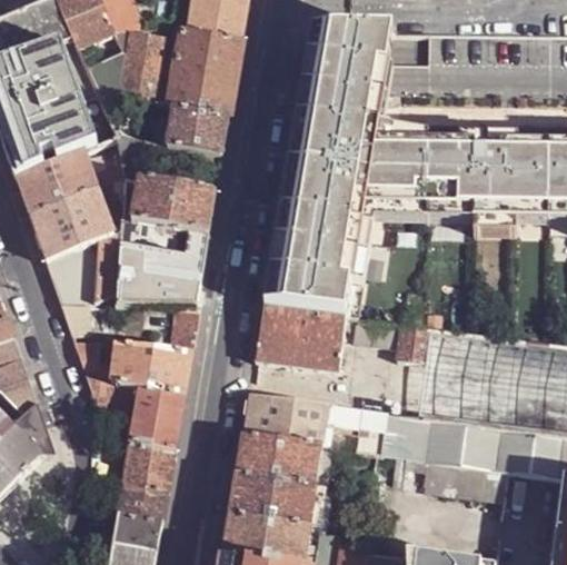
[(0,66),(72,40),(55,0),(48,0),(0,20),(0,66)]
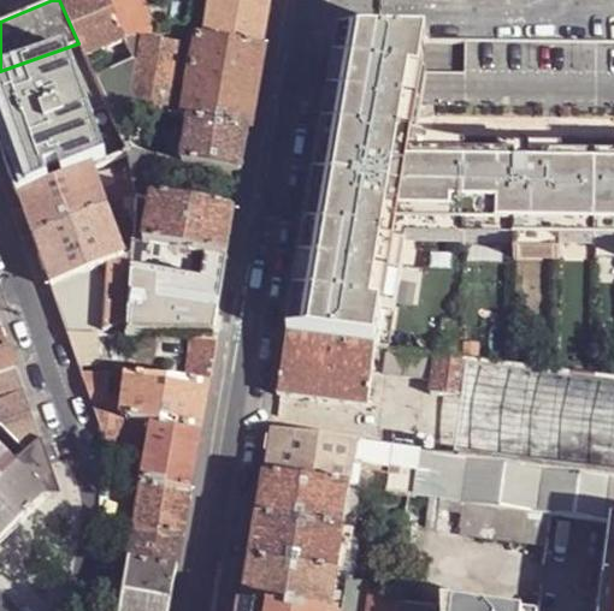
[(59,0),(78,43),(83,55),(123,39),(106,0),(59,0)]
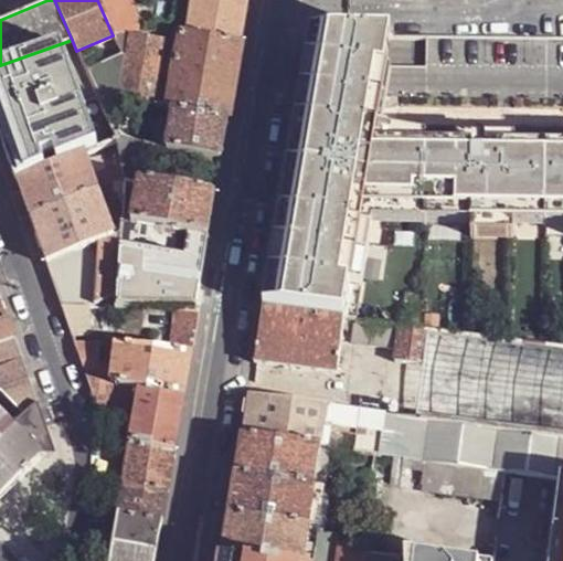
[(97,0),(113,35),(114,39),(131,35),(139,32),(130,0),(97,0)]
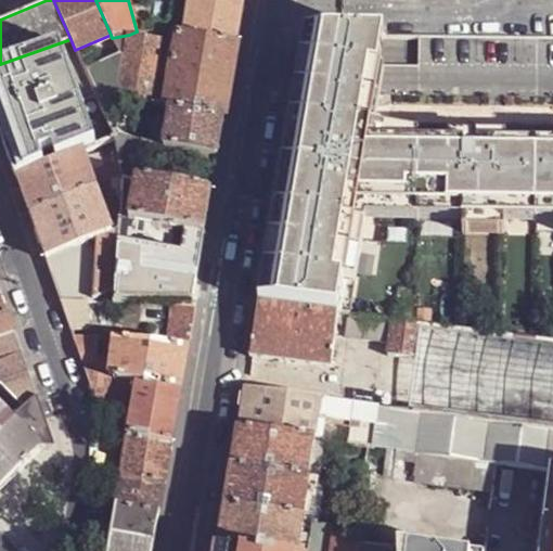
[(239,22),(243,1),(236,0),(185,0),(181,31),(235,41),(239,22)]
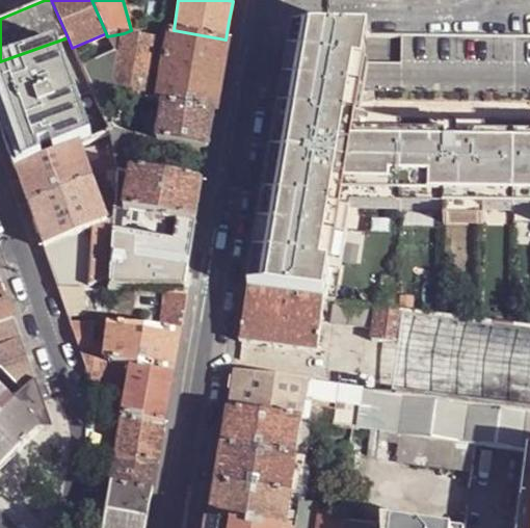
[(219,79),(226,40),(174,30),(169,29),(157,101),(163,103),(214,111),(217,96),(219,79)]
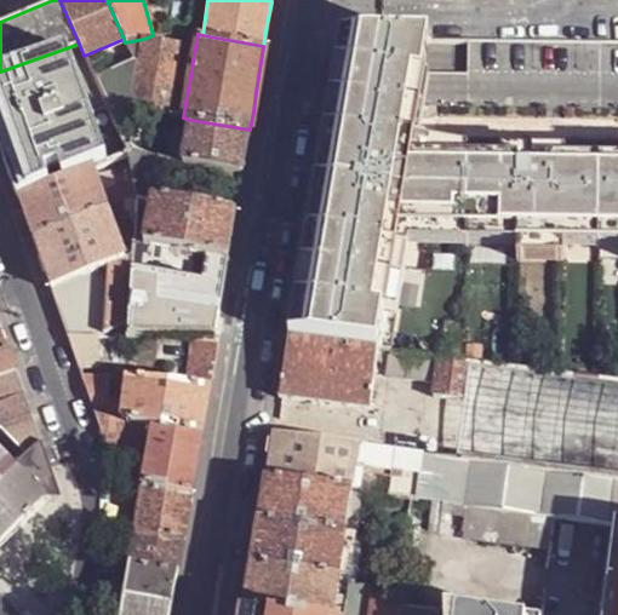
[(348,36),(336,35),(286,334),(297,337),(336,107),(348,36)]
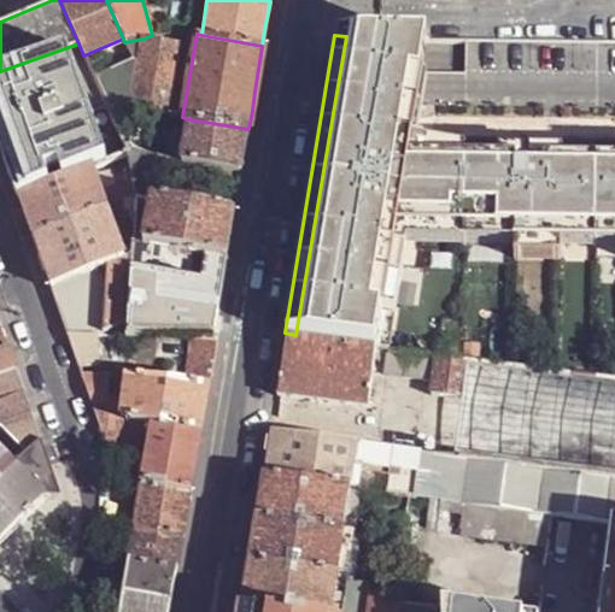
[(296,335),(374,345),(379,315),(614,318),(614,39),(462,37),(461,70),(416,69),(422,36),(346,36),(334,106),(296,335)]
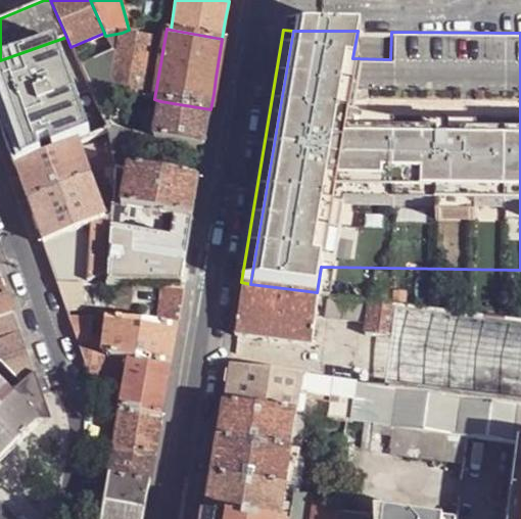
[(89,59),(79,63),(90,89),(108,92),(142,97),(151,37),(122,33),(105,36),(110,50),(89,59)]
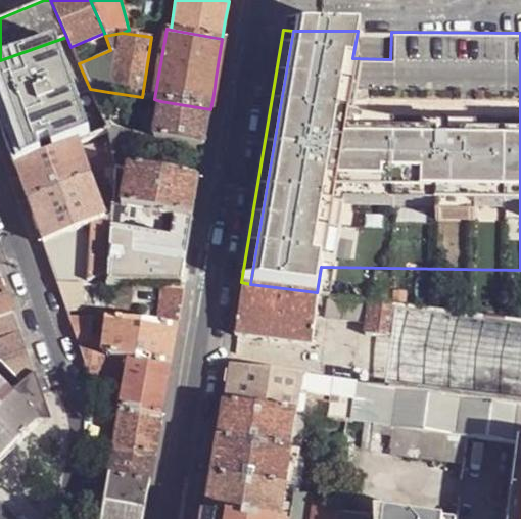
[(66,37),(0,60),(0,125),(16,169),(78,142),(107,130),(107,129),(98,108),(90,89),(79,63),(75,55),(70,47),(66,37)]
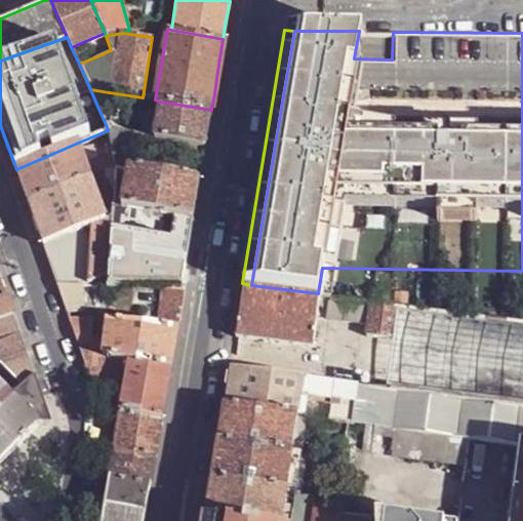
[(86,51),(75,55),(79,64),(89,59),(86,51)]
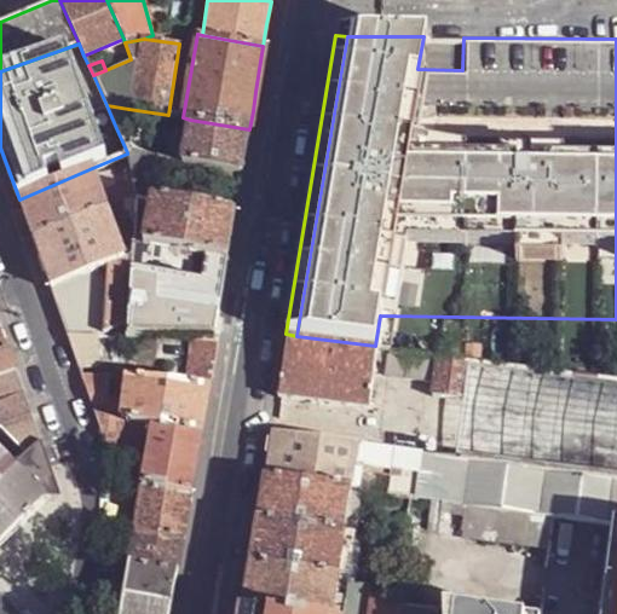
[(128,109),(107,105),(116,128),(130,123),(128,109)]
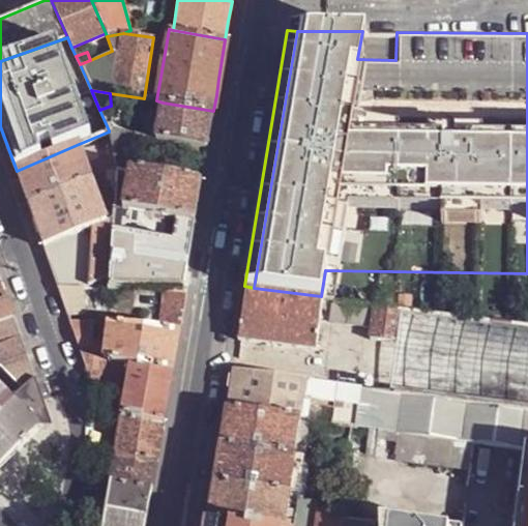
[(163,103),(155,138),(160,139),(207,146),(210,130),(213,111),(163,103)]
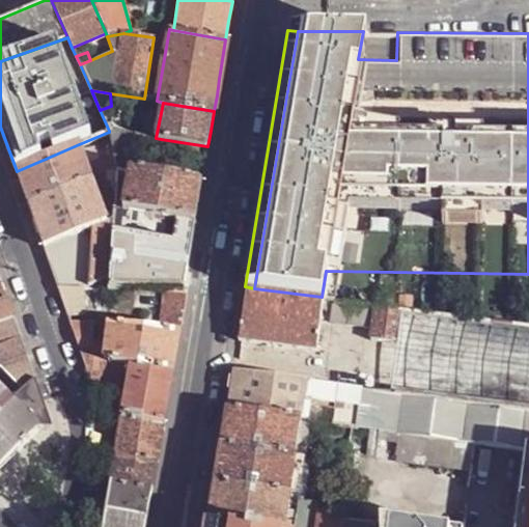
[(148,137),(109,131),(109,132),(117,168),(130,170),(142,172),(148,137)]
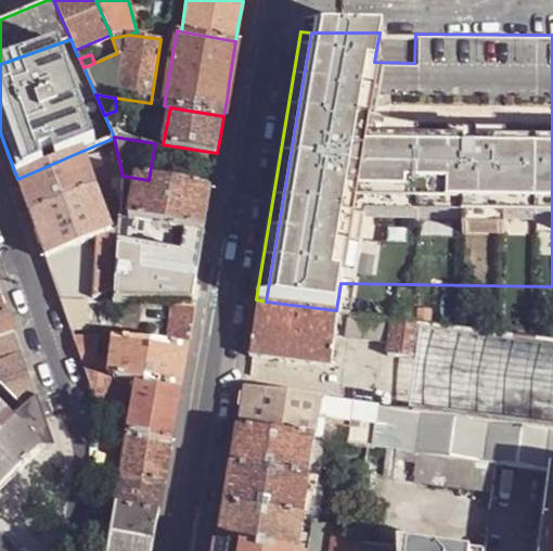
[(216,162),(217,153),(168,145),(164,168),(214,176),(215,168),(216,162)]
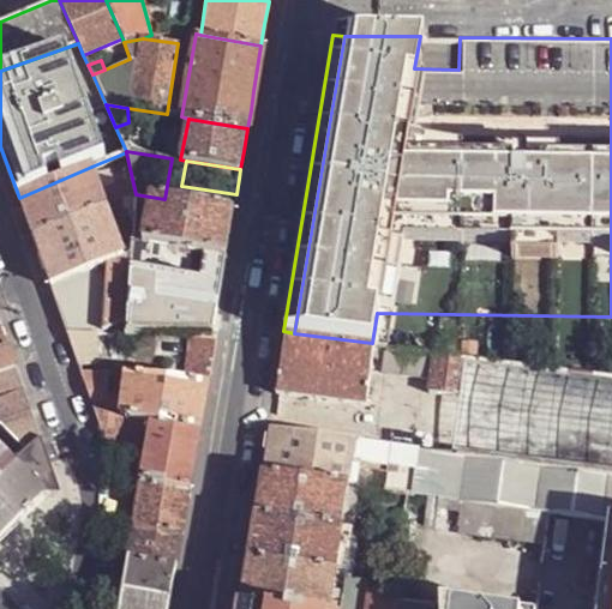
[(91,167),(19,198),(33,236),(106,206),(91,167)]
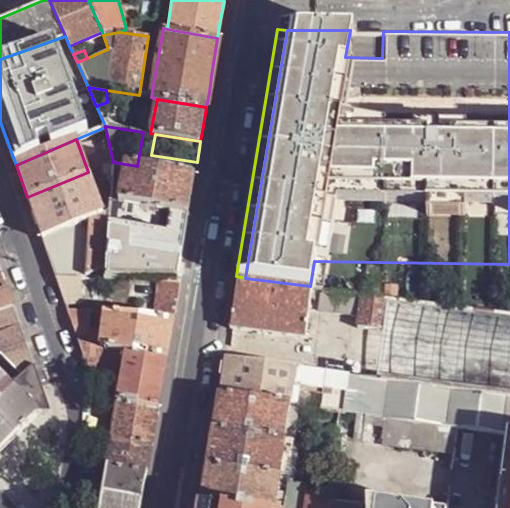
[(188,174),(137,166),(125,164),(118,202),(169,210),(188,213),(191,194),(194,176),(188,174)]
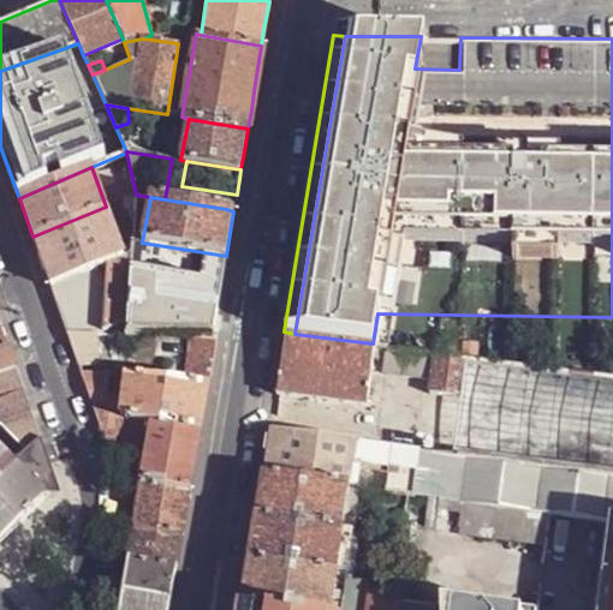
[(106,207),(33,237),(49,285),(106,262),(123,255),(106,207)]
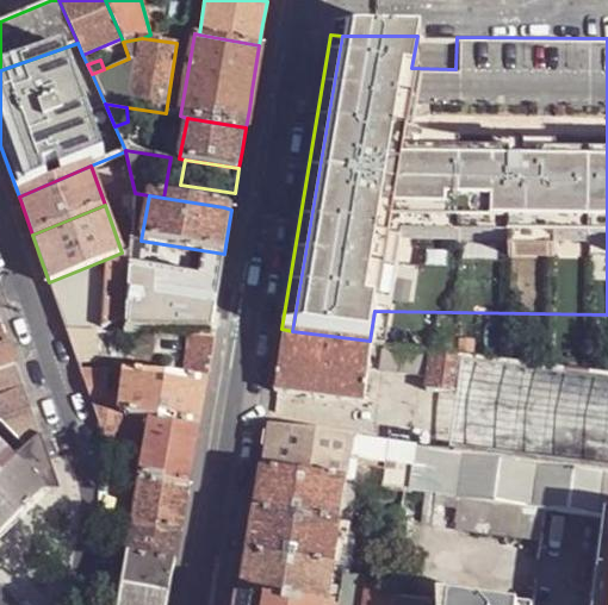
[(198,274),(202,250),(141,241),(130,238),(129,250),(130,263),(198,274)]
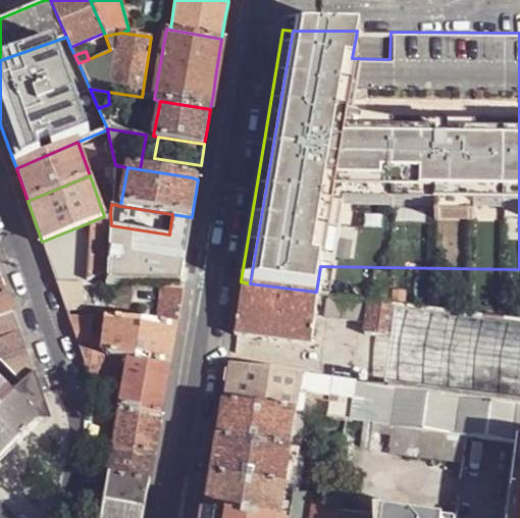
[(110,214),(104,216),(90,222),(89,267),(88,280),(109,272),(110,231),(111,225),(110,214)]
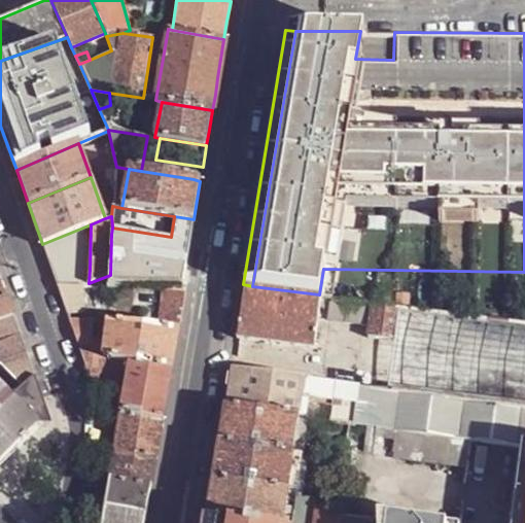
[(186,264),(194,219),(174,216),(171,237),(112,228),(111,234),(136,238),(134,254),(186,264)]
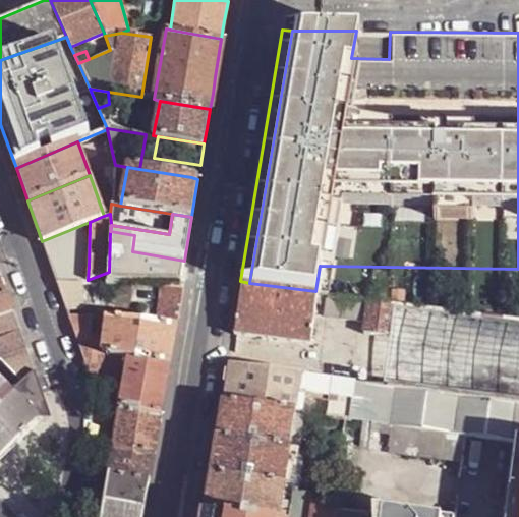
[(90,222),(42,241),(56,282),(89,267),(90,222)]
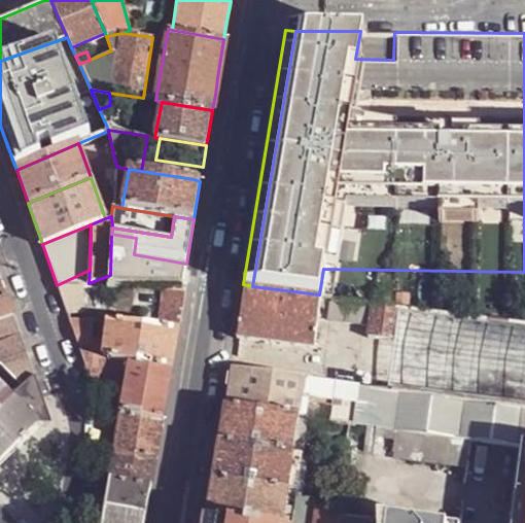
[(183,285),(186,264),(134,254),(136,238),(111,234),(110,275),(109,284),(164,286),(183,286),(183,285)]
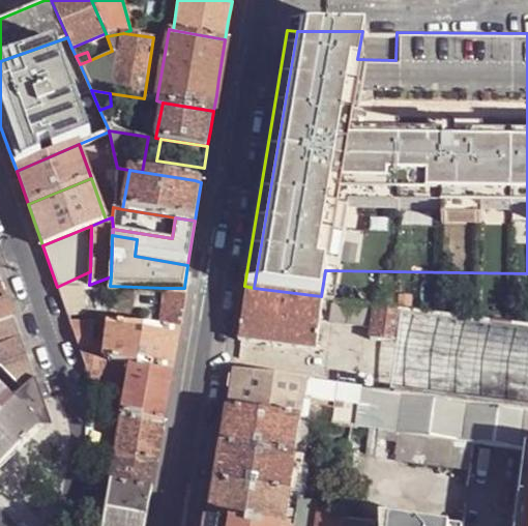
[(244,286),(236,337),(314,345),(320,301),(321,296),(254,288),(244,286)]
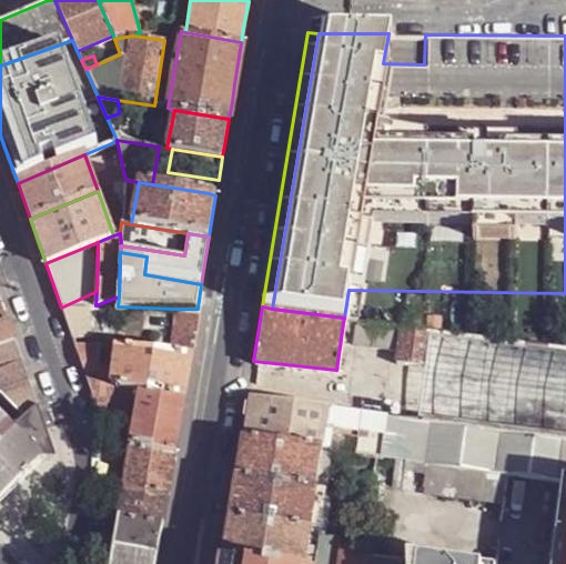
[(89,308),(61,308),(72,338),(91,334),(89,308)]
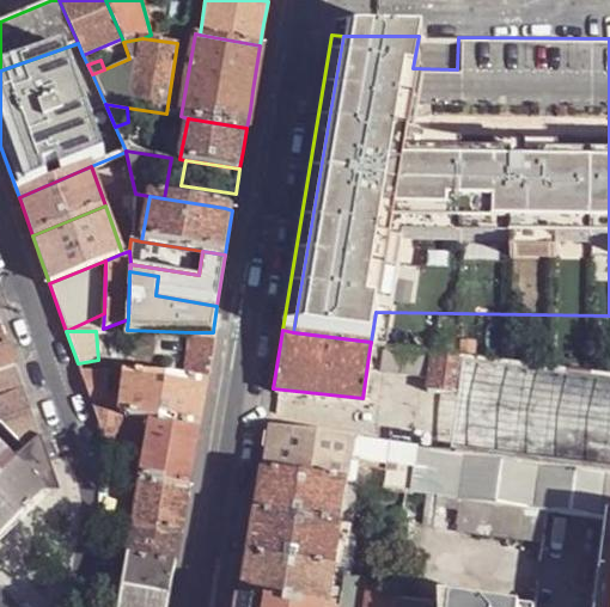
[(217,331),(213,331),(213,332),(190,332),(185,371),(184,378),(208,380),(217,331)]
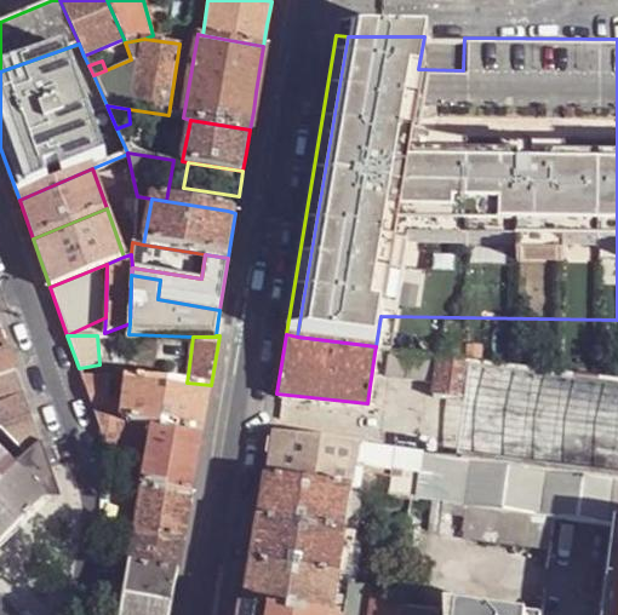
[(387,373),(433,379),(438,354),(390,348),(390,356),(387,373)]
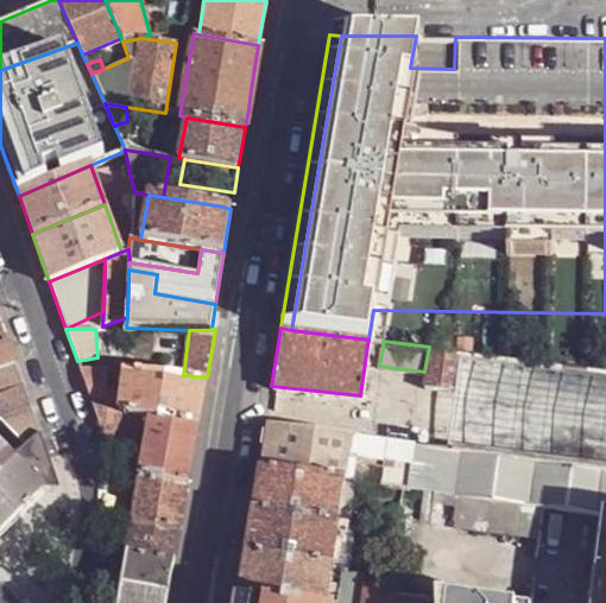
[(0,367),(16,362),(8,342),(0,344),(0,367)]
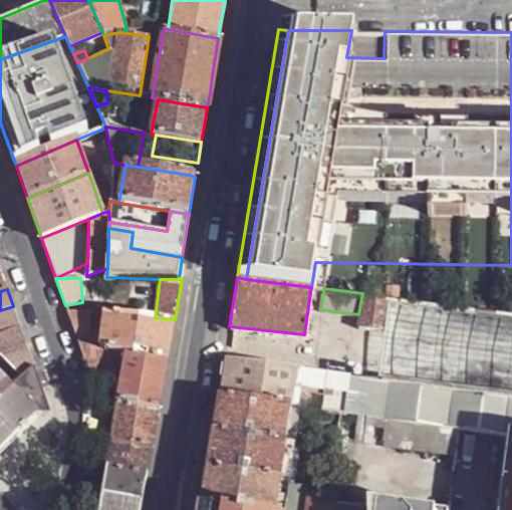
[(389,297),(362,293),(358,314),(356,327),(382,330),(389,297)]
